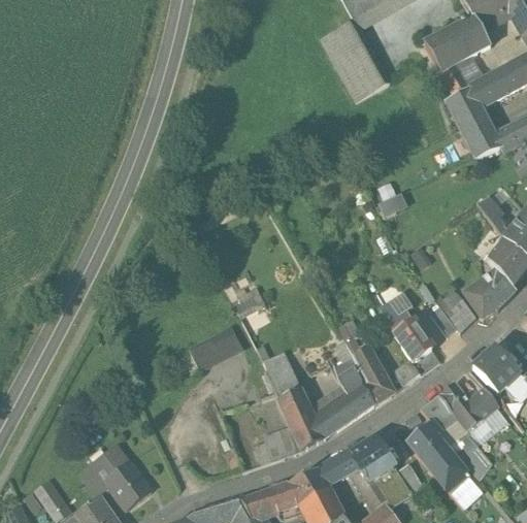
[(344,0),(354,17),(383,0),(344,0)]
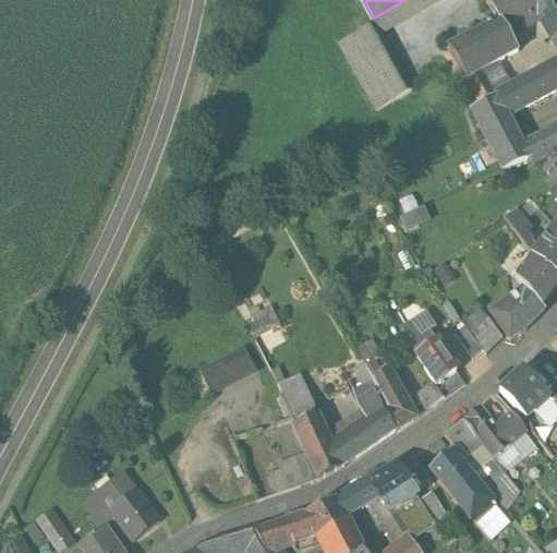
[(489,0),(499,15),(501,14),(509,27),(534,12),(533,11),(540,7),(541,8),(536,0),(489,0)]
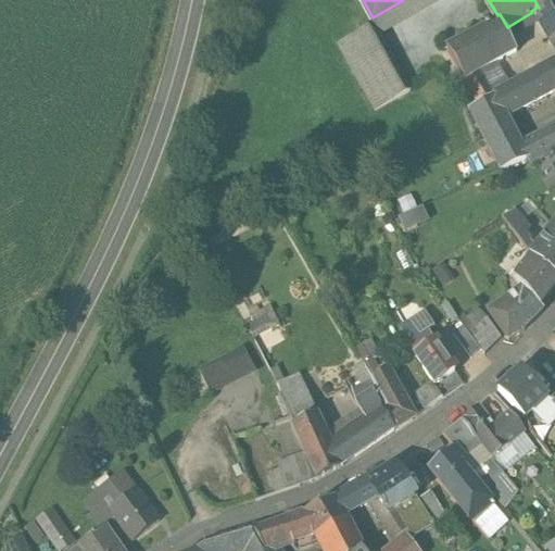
[(551,0),(539,8),(554,33),(554,0),(551,0)]
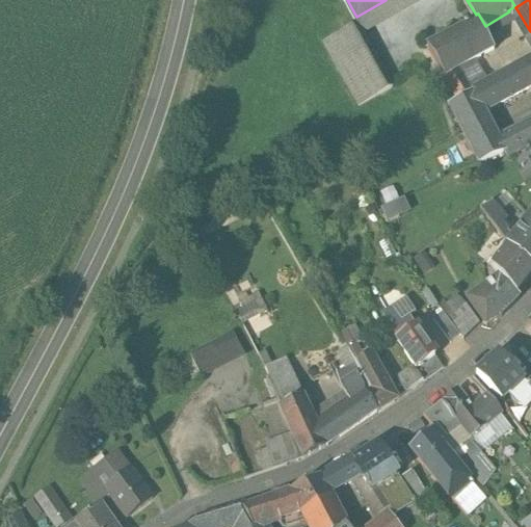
[(476,15),(427,41),(445,70),(457,62),(495,43),(485,26),(478,14),(476,15)]
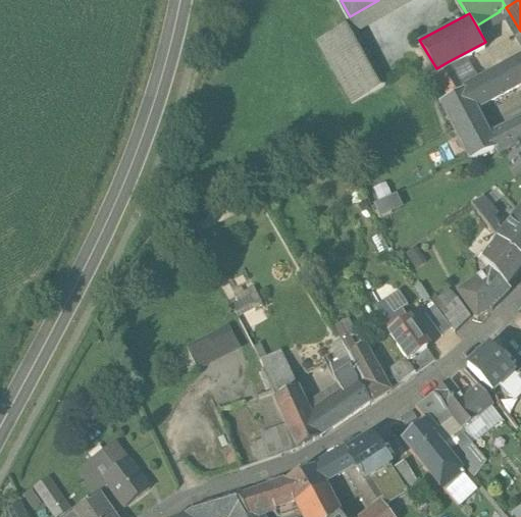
[(355,18),(320,38),(357,103),(392,84),(355,18)]
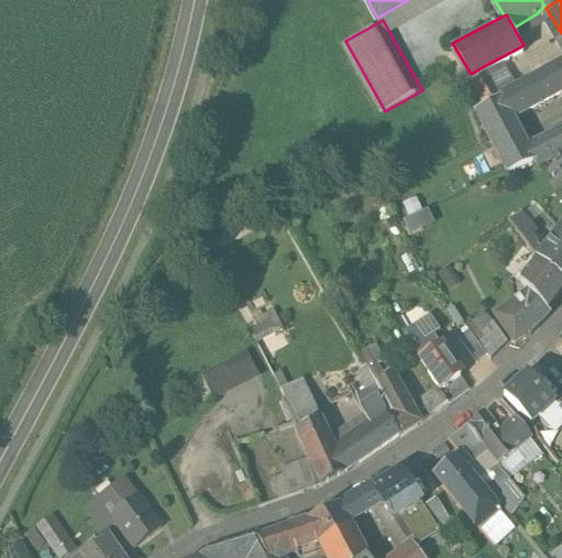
[(561,57),(540,69),(551,90),(561,85),(561,57)]
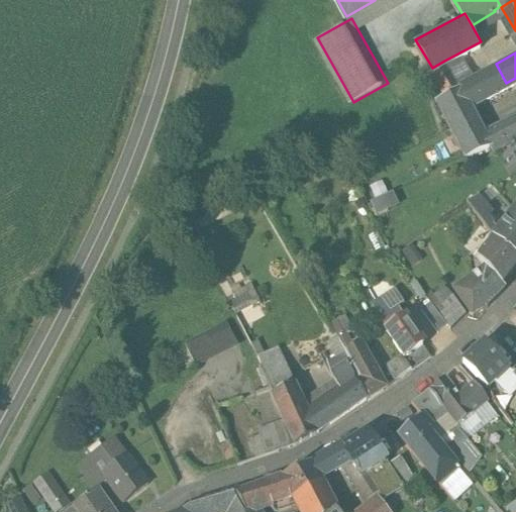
[(444,61),(432,68),(445,91),(460,83),(444,61)]
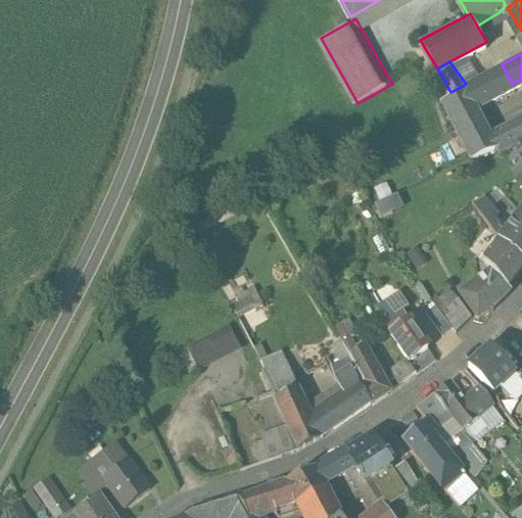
[(502,64),(466,84),(476,103),(512,84),(502,64)]
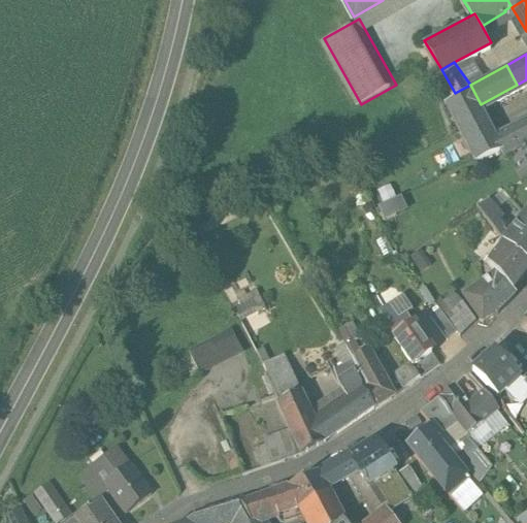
[(481,104),(470,85),(455,93),(455,94),(446,98),(478,158),(501,145),(502,150),(526,138),(526,116),(502,128),(498,121),(491,125),(481,104)]
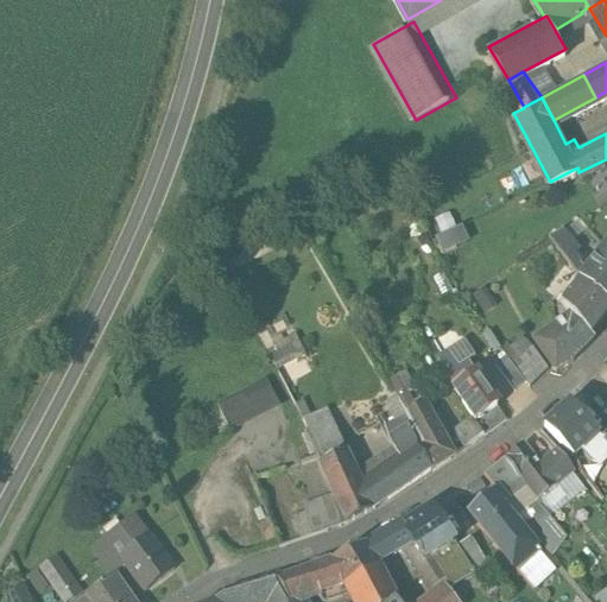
[(581,249),(562,226),(549,233),(571,263),(581,249)]
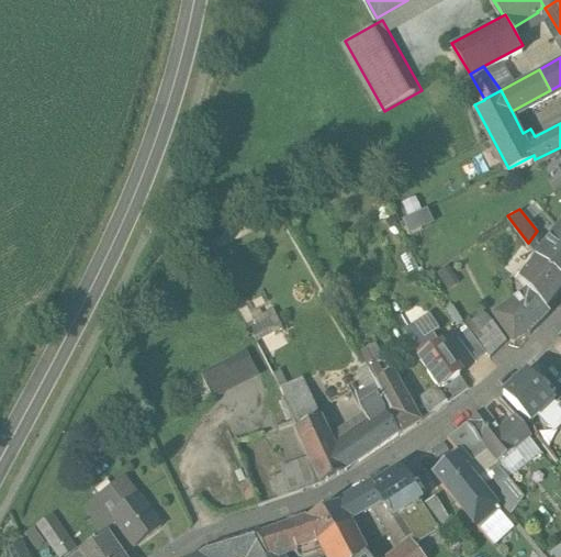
[(412,212),(401,218),(405,227),(416,223),(412,212)]
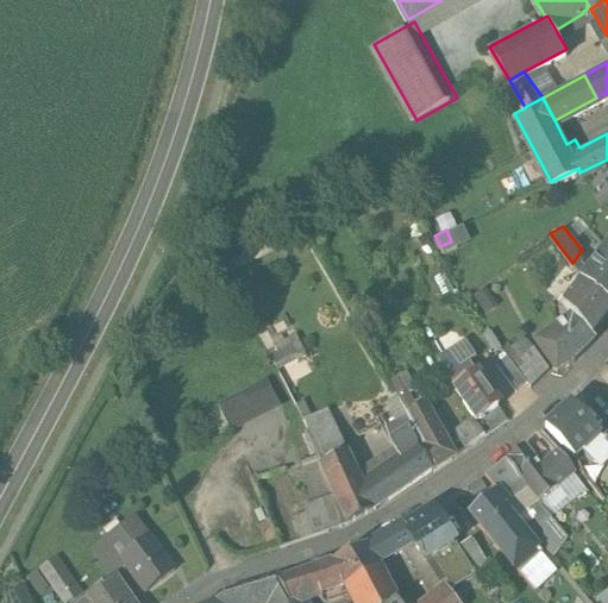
[(607,238),(590,262),(585,258),(589,255),(582,250),(572,263),(581,274),(607,295),(607,238)]
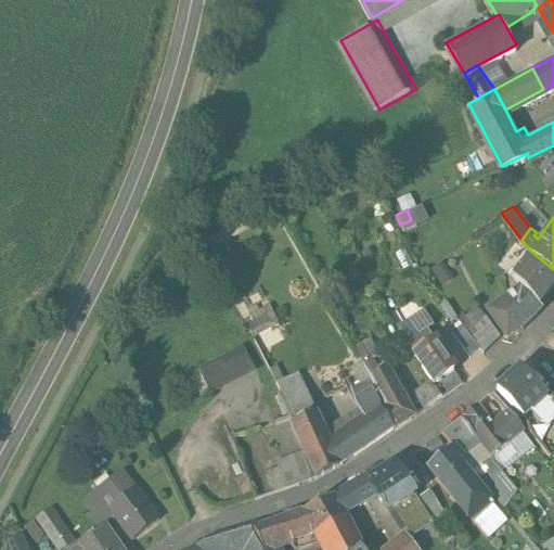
[(539,298),(553,280),(553,269),(529,250),(514,270),(517,275),(539,298)]
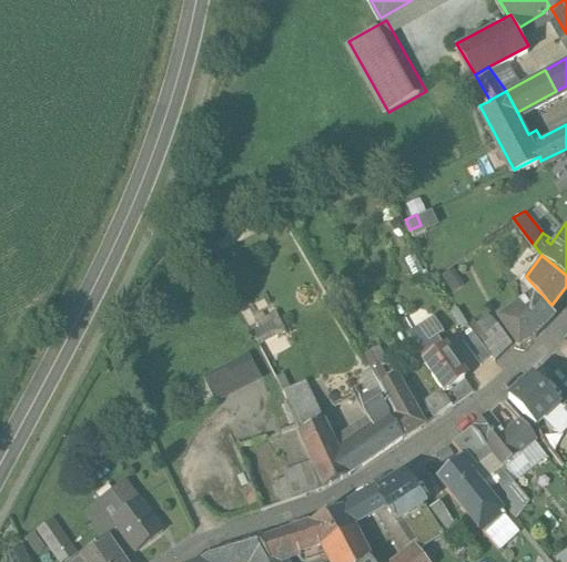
[(530,289),(500,312),(520,340),(535,330),(555,309),(552,305),(529,281),(526,284),(530,289)]
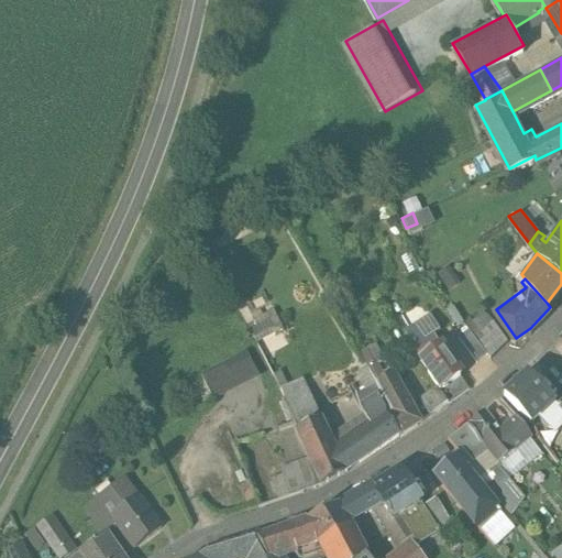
[(252,318),(266,348),(293,335),(279,306),(252,318)]
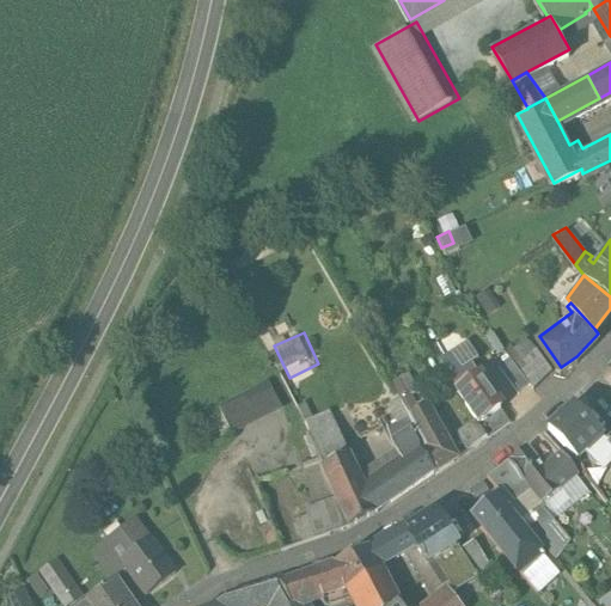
[(535,341),(517,359),(533,383),(551,363),(535,341)]
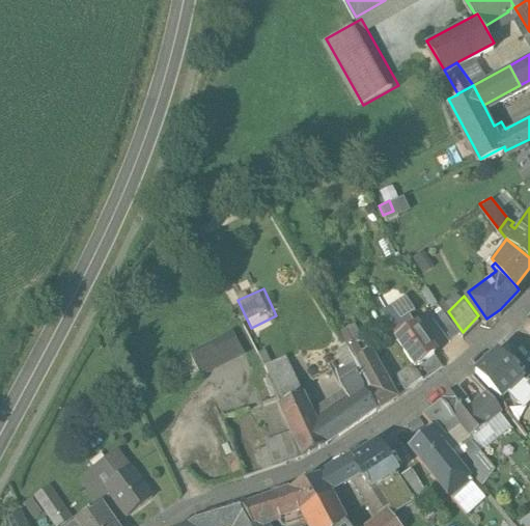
[(405,304),(388,314),(399,334),(416,324),(405,304)]
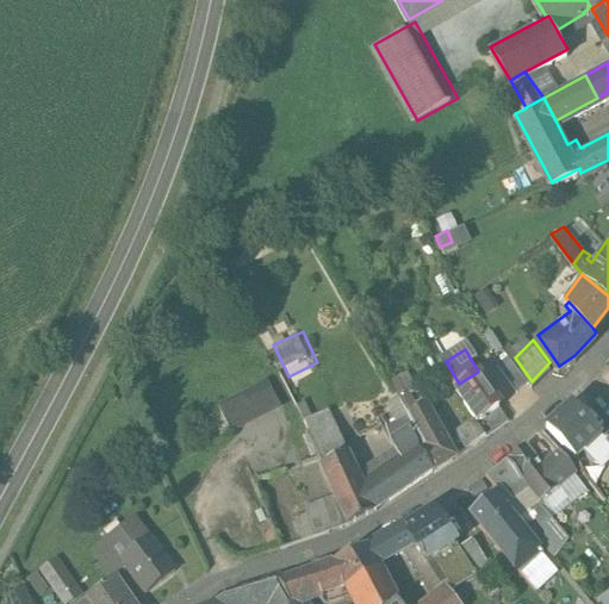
[(459,384),(458,384),(477,415),(477,416),(478,416),(497,400),(495,397),(478,372),(459,384)]
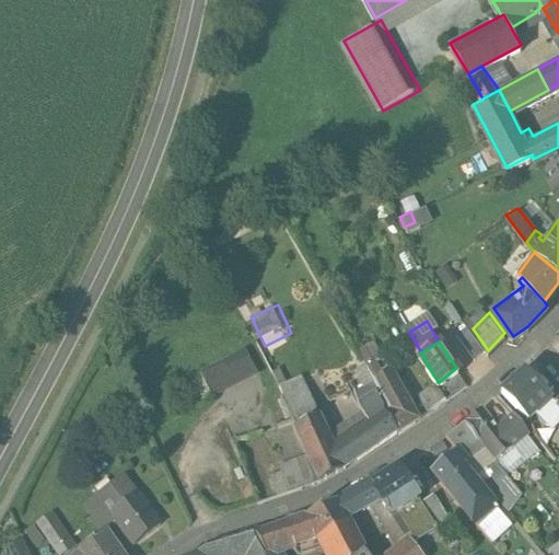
[(214,392),(256,371),(245,348),(202,369),(214,392)]
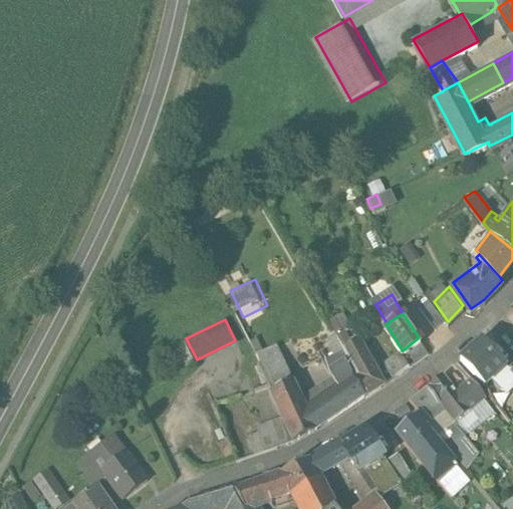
[(429,323),(417,334),(419,337),(403,350),(411,362),(443,335),(429,323)]
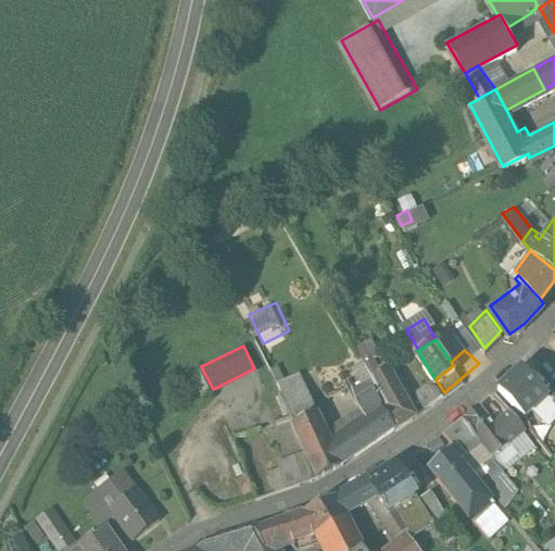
[(413,413),(390,368),(381,352),(365,361),(379,390),(386,403),(382,405),(394,425),(413,413)]
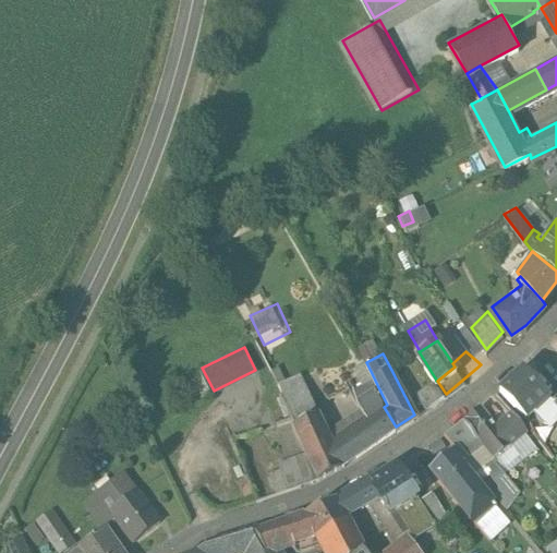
[(524,364),(501,385),(528,412),(535,405),(551,421),(556,417),(556,400),(554,397),(554,396),(524,364)]
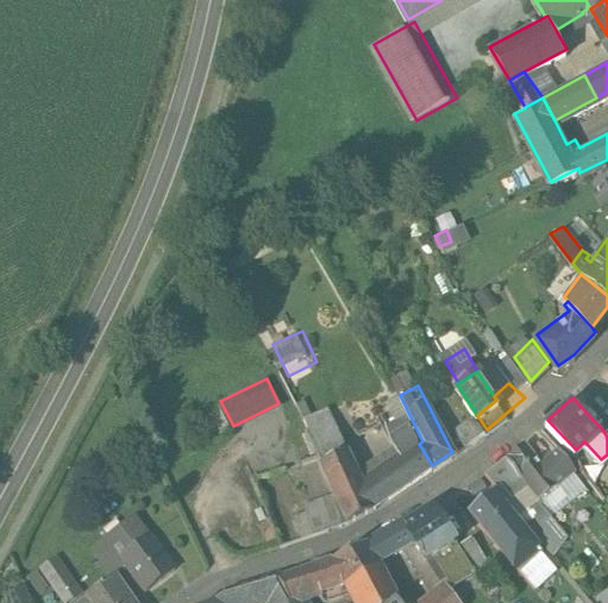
[(476,414),(456,427),(467,443),(487,429),(477,415),(476,415),(476,414)]
